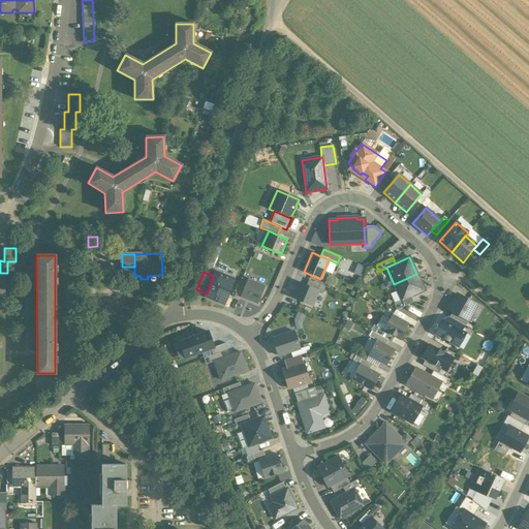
[(235,280),(215,272),(213,276),(207,293),(205,298),(224,305),(235,280)]
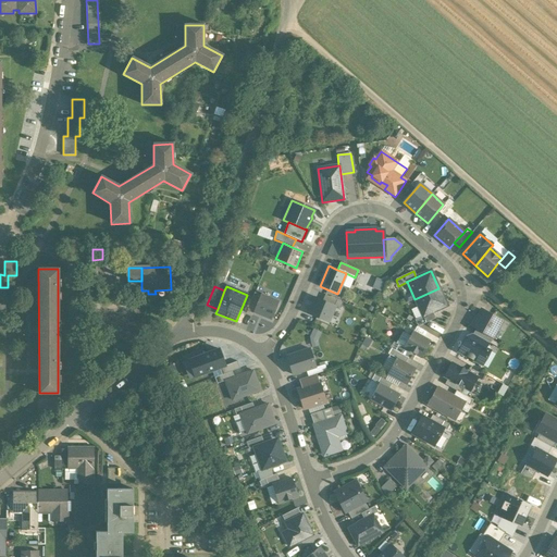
[(438,288),(415,299),(422,317),(423,318),(433,312),(446,307),(447,305),(438,288)]
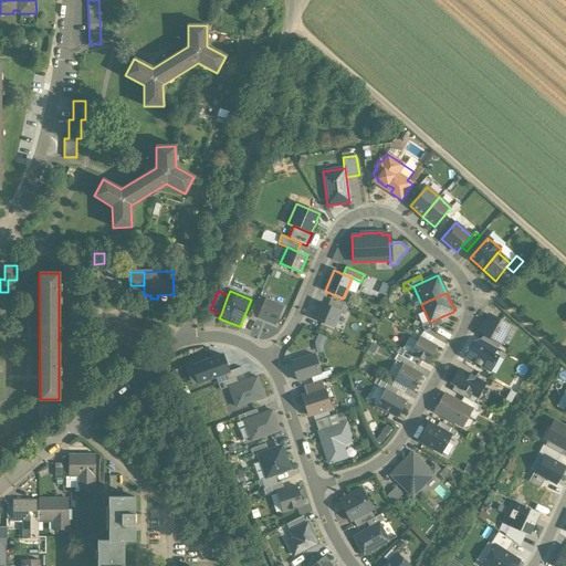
[(257,318),(258,317),(264,301),(259,297),(251,316),(257,318)]
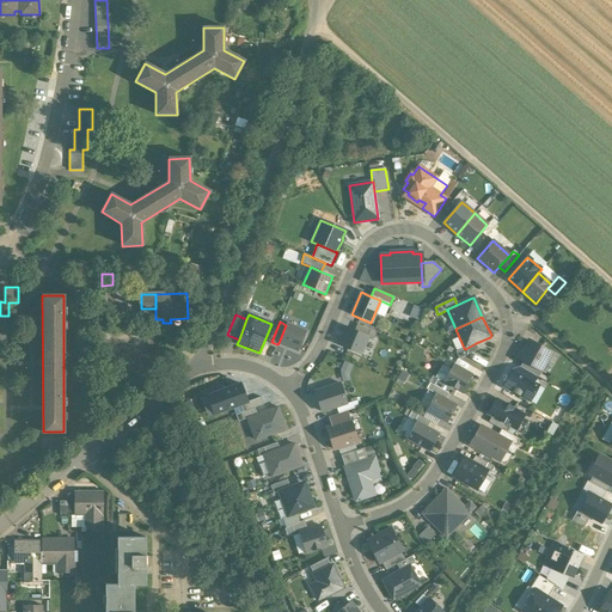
[(306,332),(286,324),(286,325),(279,343),(298,352),(306,332)]
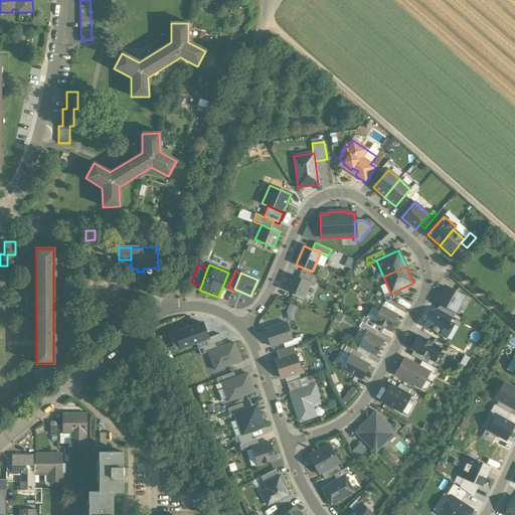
[(317,280),(301,273),(298,279),(310,284),(315,286),(317,280)]
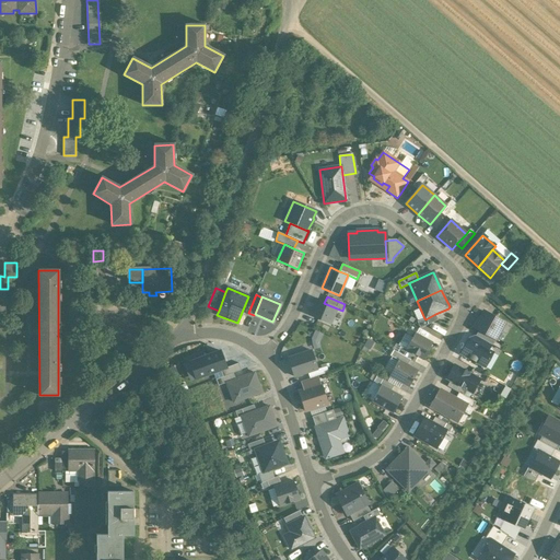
[(324,303),(316,300),(314,305),(315,306),(314,308),(313,308),(310,315),(330,324),(337,308),(324,303)]
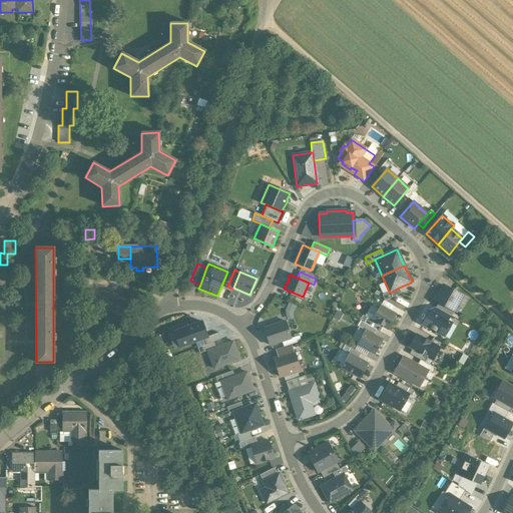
[(462,297),(443,286),(435,301),(438,303),(453,312),(462,297)]
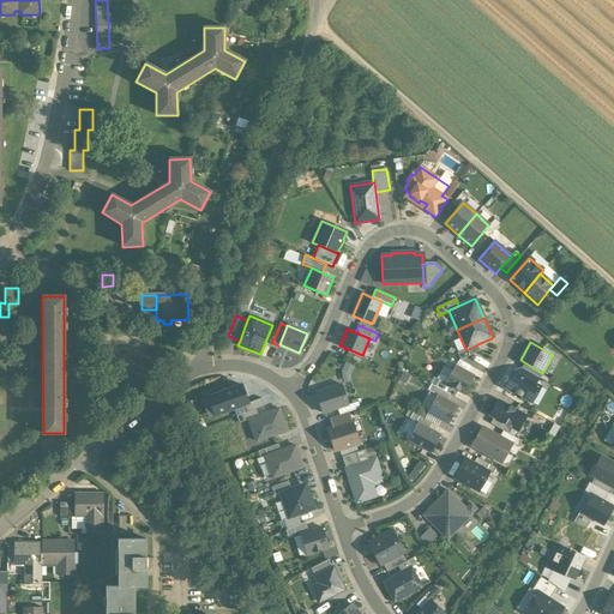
[(465,349),(457,353),(461,360),(480,351),(477,344),(467,350),(465,349)]
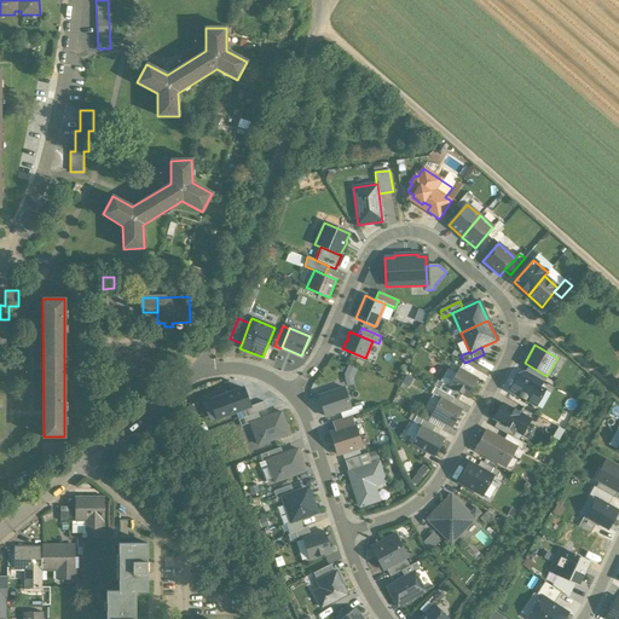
[(547,376),(528,365),(525,372),(526,372),(543,382),(547,376)]
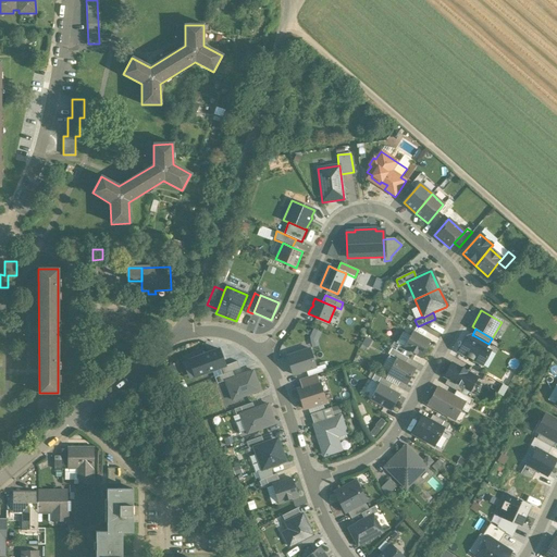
[(430,342),(412,332),(404,348),(416,355),(421,358),(430,342)]
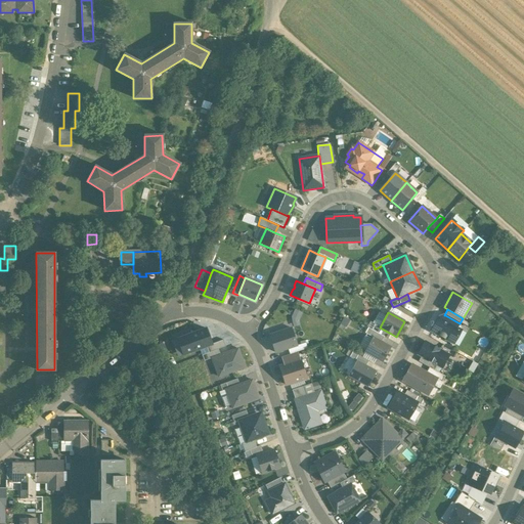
[(460,323),(445,315),(442,320),(457,329),(460,323)]
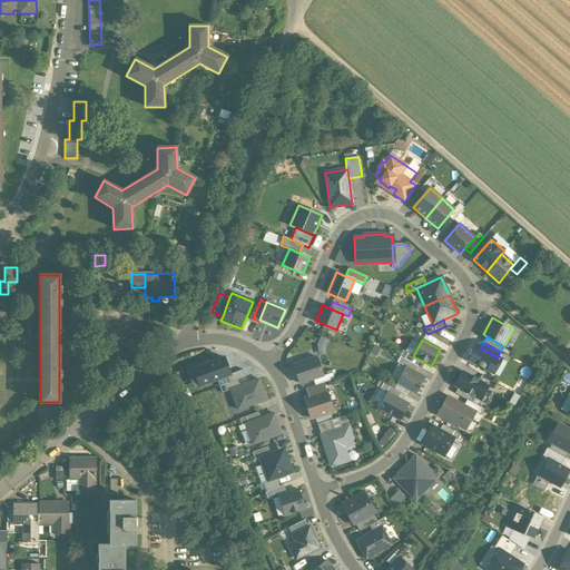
[(481,349),(477,346),(469,361),(492,373),(493,372),(497,369),(498,365),(499,361),(500,359),(498,357),(481,349)]
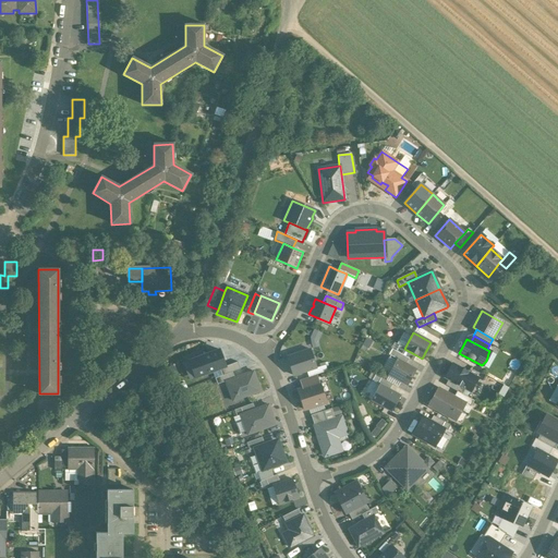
[(404,349),(399,346),(396,351),(409,359),(413,361),(416,355),(404,349)]
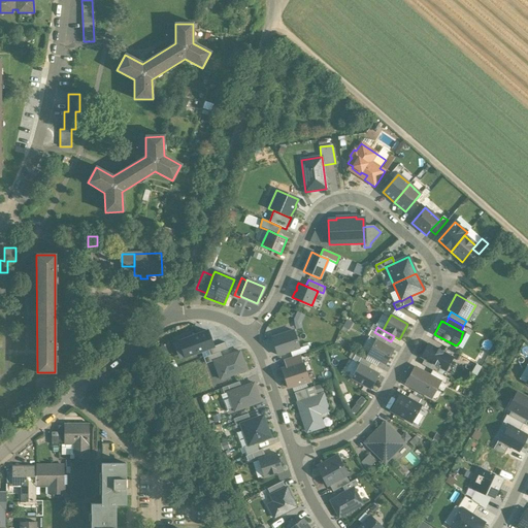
[(207,331),(179,341),(185,358),(207,350),(213,348),(207,331)]
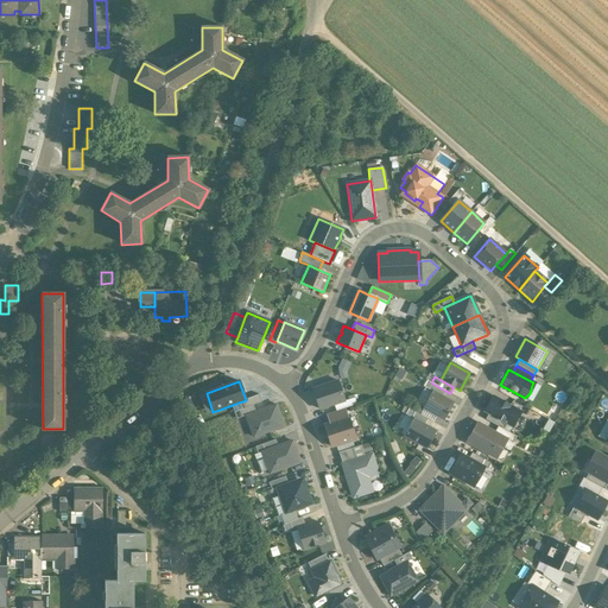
[(337,381),(312,390),(320,410),(334,405),(344,401),(337,381)]
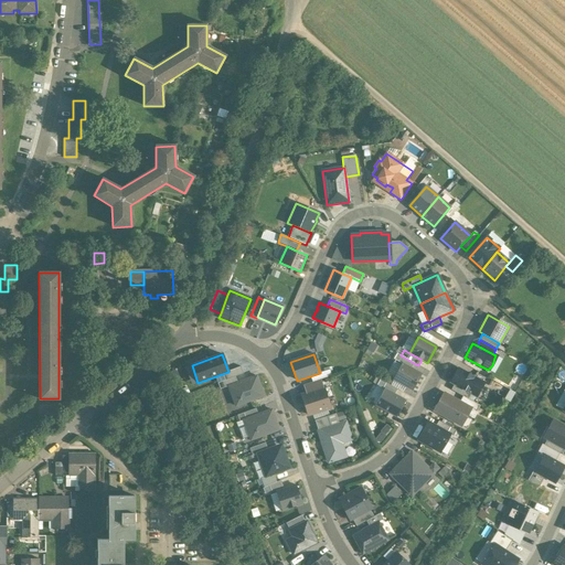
[(414,363),(401,355),(396,354),(393,360),(403,364),(411,370),(414,363)]
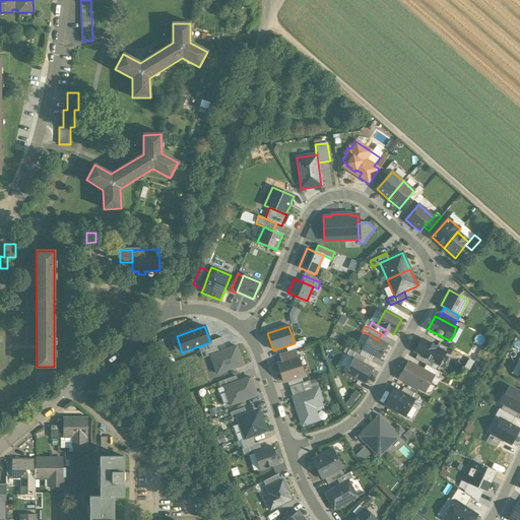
[(378,340),(371,335),(363,349),(379,359),(387,344),(378,340)]
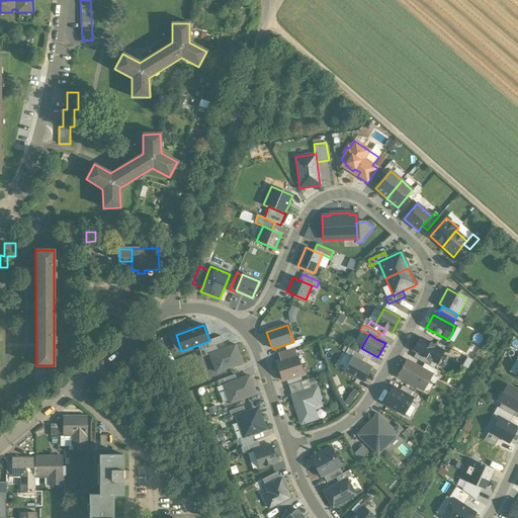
[(221,337),(209,341),(203,343),(205,349),(216,346),(223,343),(221,337)]
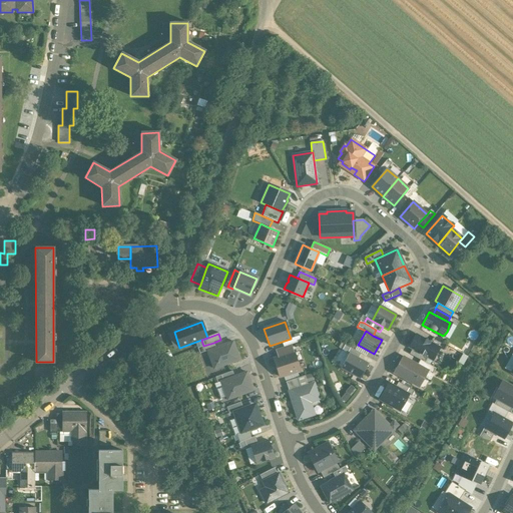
[(439,348),(416,335),(409,347),(413,349),(410,355),(420,361),(425,363),(428,358),(433,360),(439,348)]
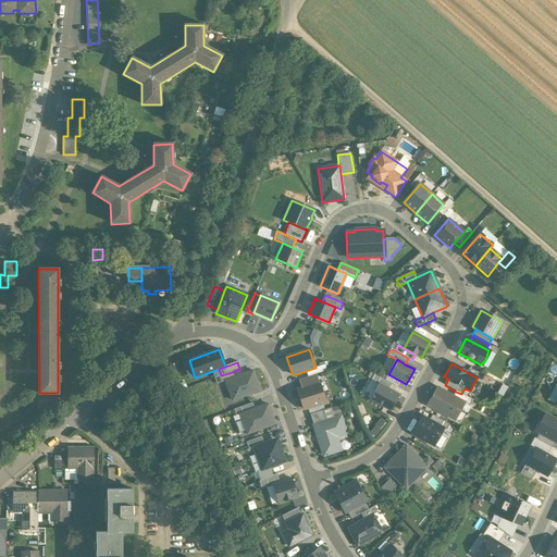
[(316,368),(306,371),(308,376),(317,374),(326,371),(324,364),(316,368)]
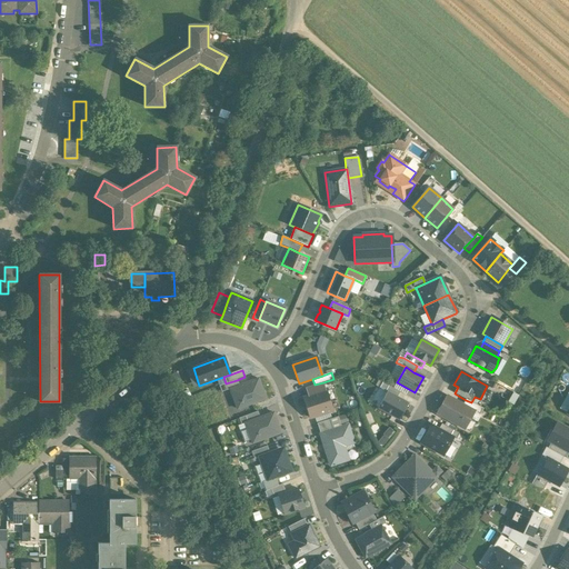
[(266,399),(258,379),(239,386),(230,389),(237,409),(266,399)]
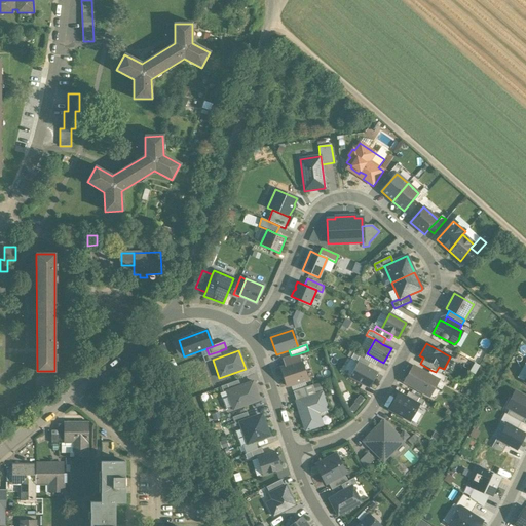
[(221,357),(219,351),(209,354),(202,358),(204,363),(213,360),(221,357)]
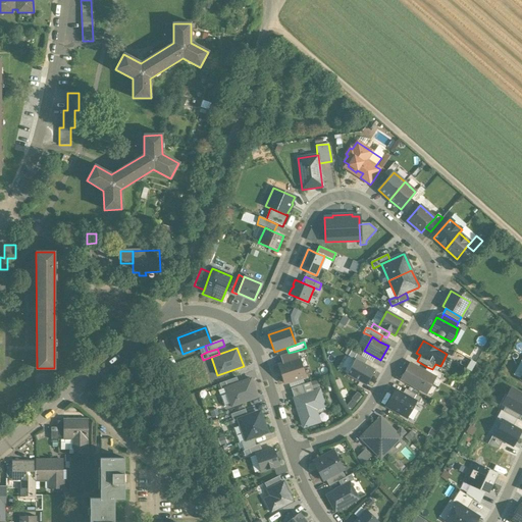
[(289,353),(279,356),(282,364),(299,359),(297,351),(289,353)]
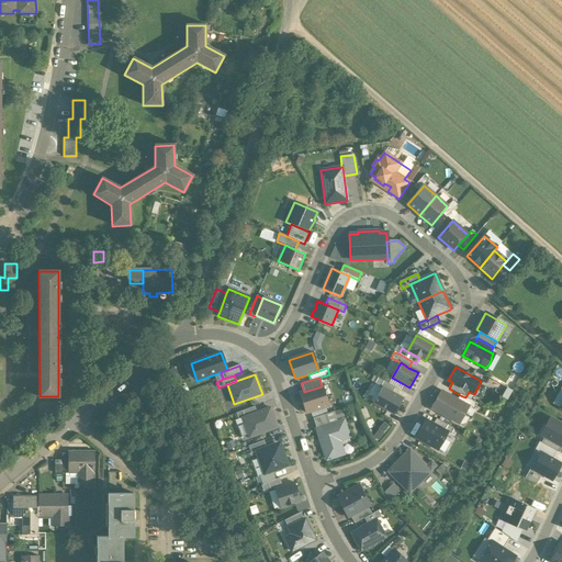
[(382,388),(392,393),(395,388),(378,378),(374,383),(382,388)]
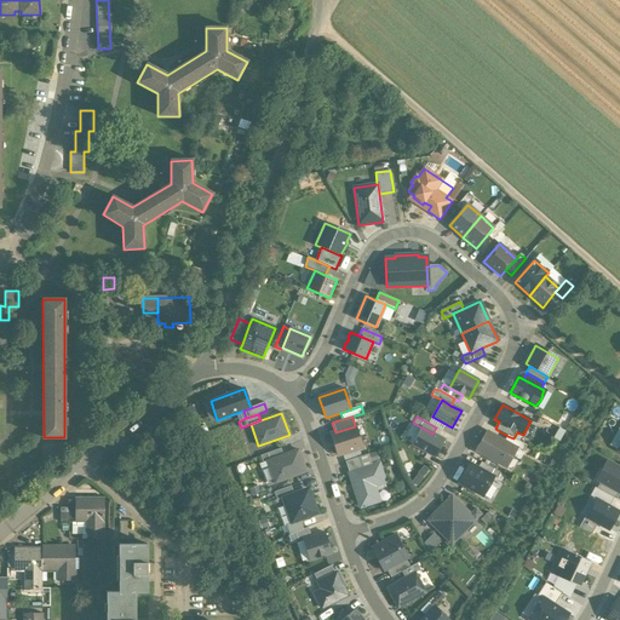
[(355,426),(336,432),(331,434),(338,455),(362,448),(355,426)]
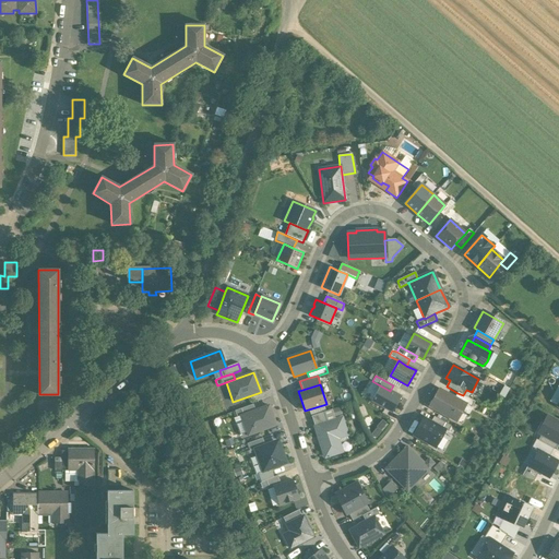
[(390,391),(380,385),(371,401),(392,413),(401,397),(390,391)]
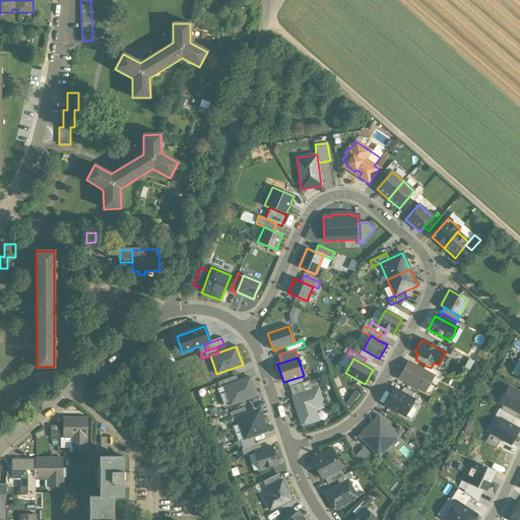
[(423,371),(408,363),(399,379),(425,392),(433,377),(423,371)]
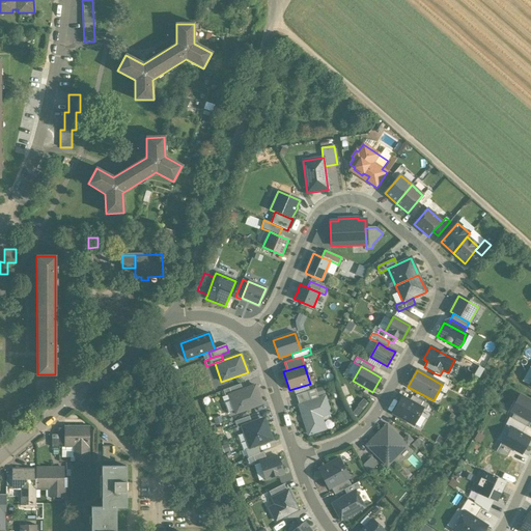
[(440,375),(435,373),(431,379),(442,385),(447,388),(451,382),(440,375)]
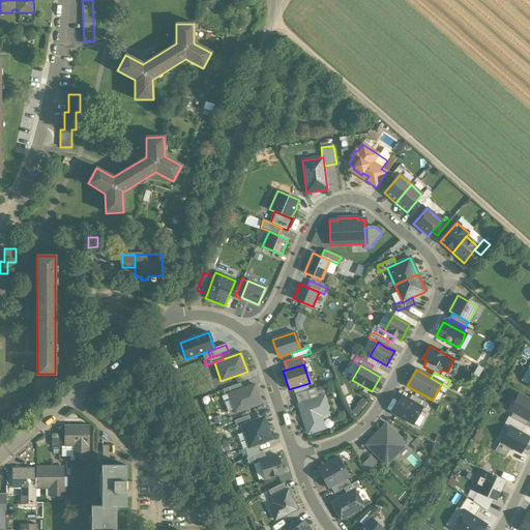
[(240,383),(235,385),(223,390),(225,395),(228,394),(242,389),(240,383)]
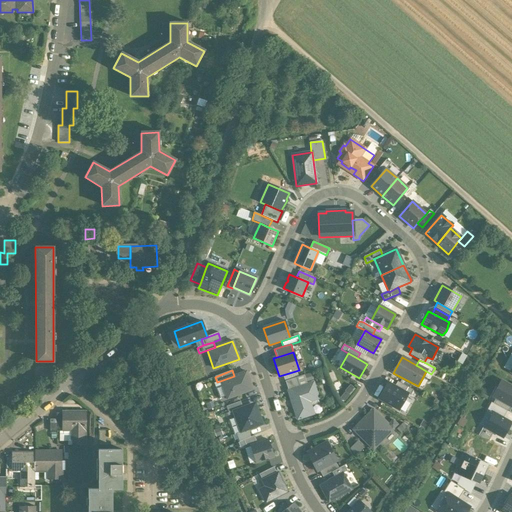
[(234,376),(220,381),(227,399),(253,390),(246,371),(234,376)]
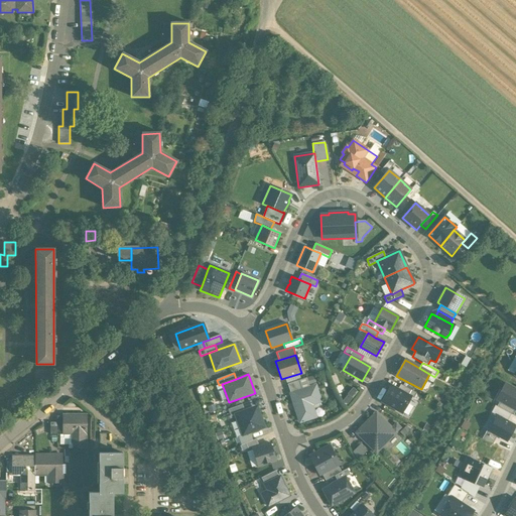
[(298,381),(287,384),(290,394),(302,390),(298,381)]
